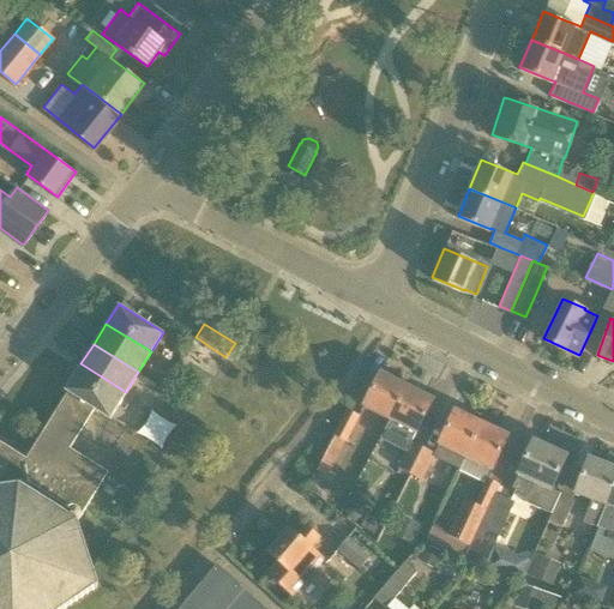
[(110,417),(126,392),(80,363),(65,389),(68,391),(95,406),(110,417)]
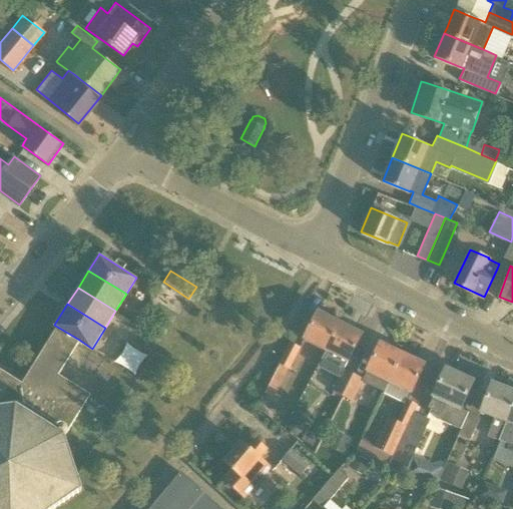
[(326,349),(340,321),(318,310),(304,338),(326,349)]
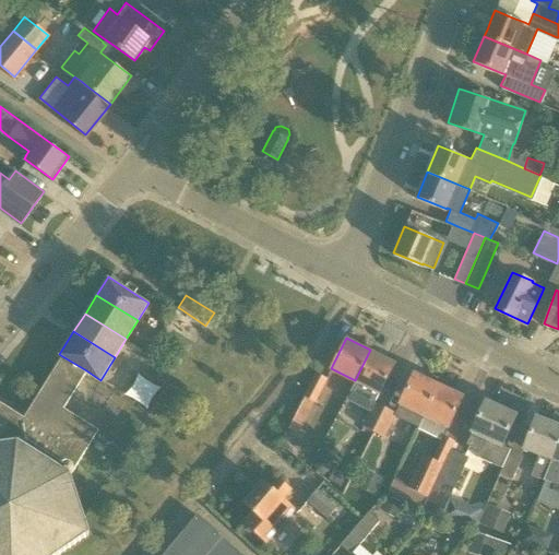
[(355,380),(379,392),(394,362),(370,350),(355,380)]
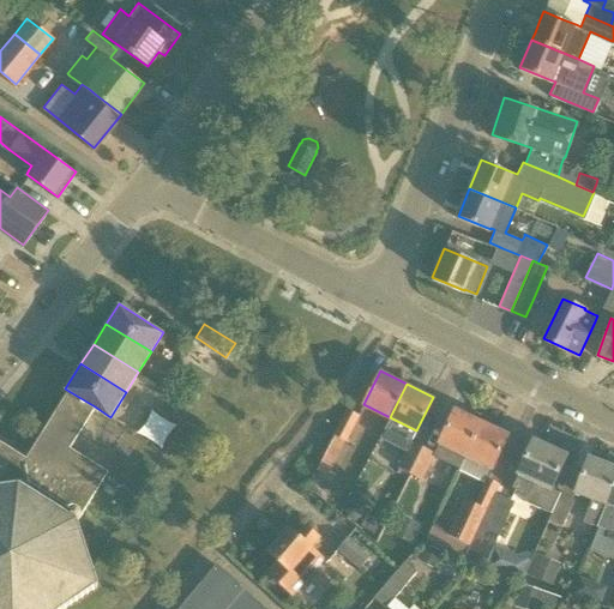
[(70,446),(89,416),(95,406),(68,391),(26,457),(0,439),(0,608),(59,608),(96,583),(77,520),(108,470),(70,446)]
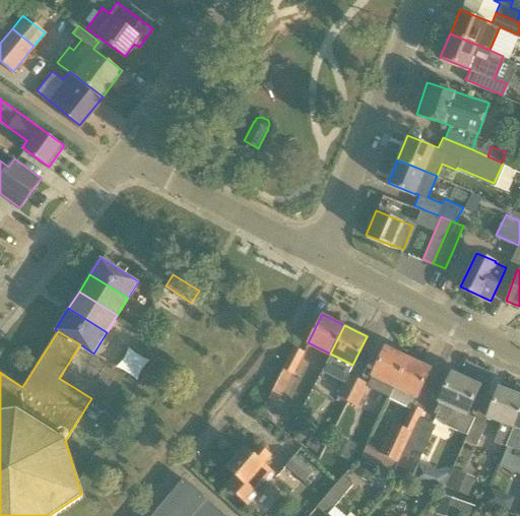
[(119,363),(135,374),(147,357),(131,344),(119,363)]
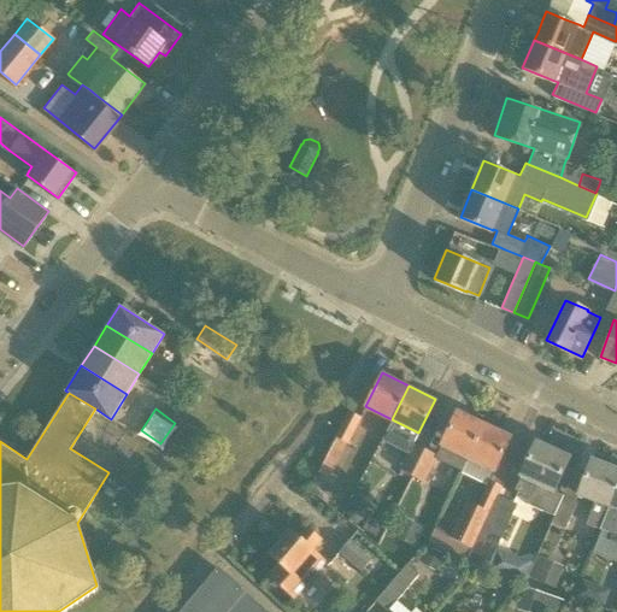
[(350,410),(335,436),(347,442),(360,415),(350,410)]
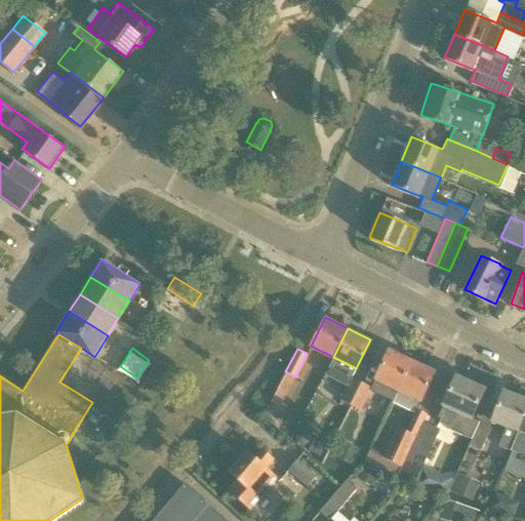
[(370,389),(393,399),(398,389),(412,360),(389,349),(370,389)]
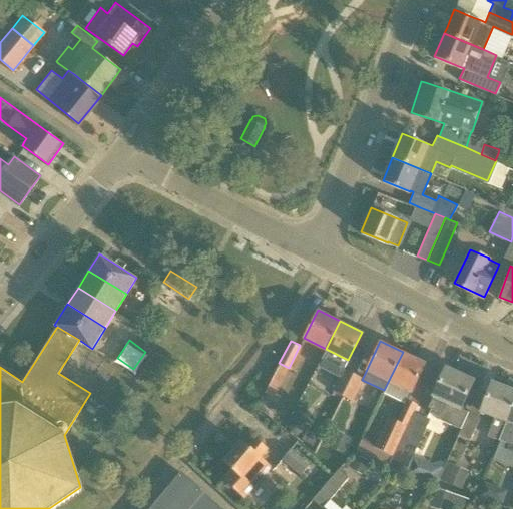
[(403,352),(389,380),(412,390),(425,362),(422,361),(403,352)]
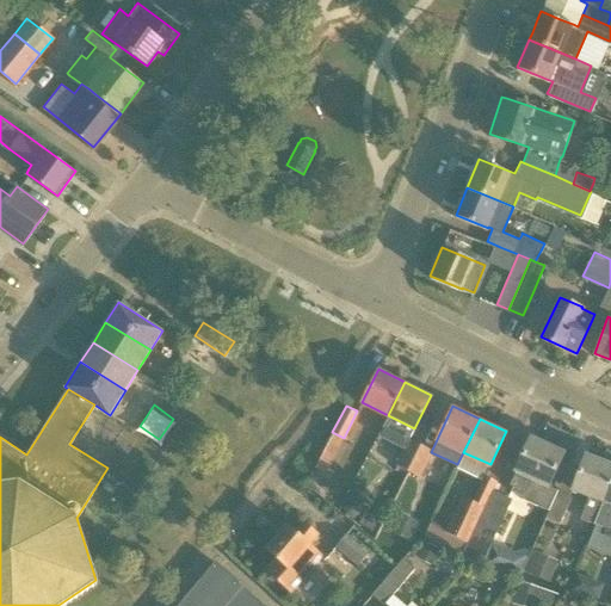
[(565,451),(531,436),(514,470),(517,470),(511,483),(525,489),(522,495),(549,508),(557,489),(548,486),(565,451)]
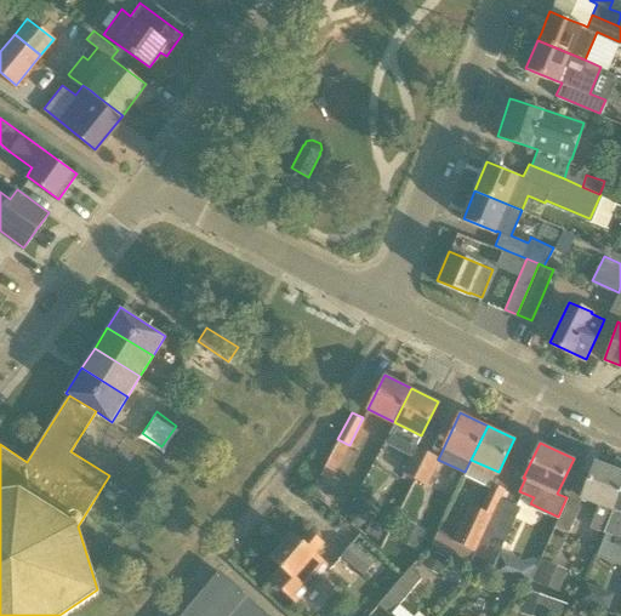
[(402,471),(415,477),(428,450),(415,444),(402,471)]
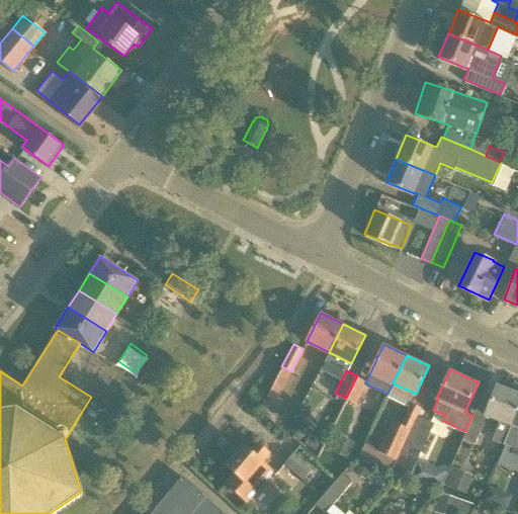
[(357,375),(346,398),(355,402),(365,379),(357,375)]
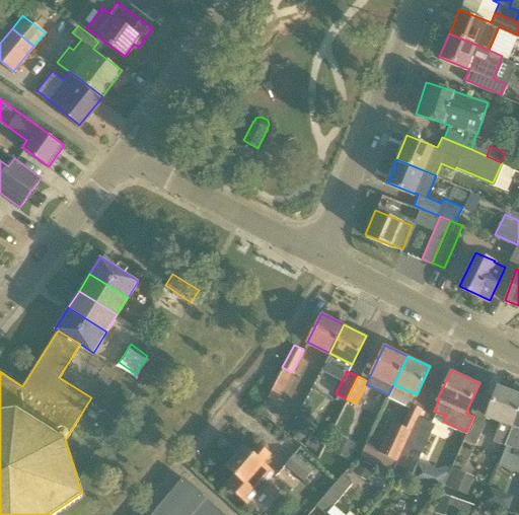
[(511,425),(518,406),(518,393),(511,391),(513,386),(500,381),(499,386),(498,385),(486,415),(500,421),(493,439),(504,443),(511,425)]
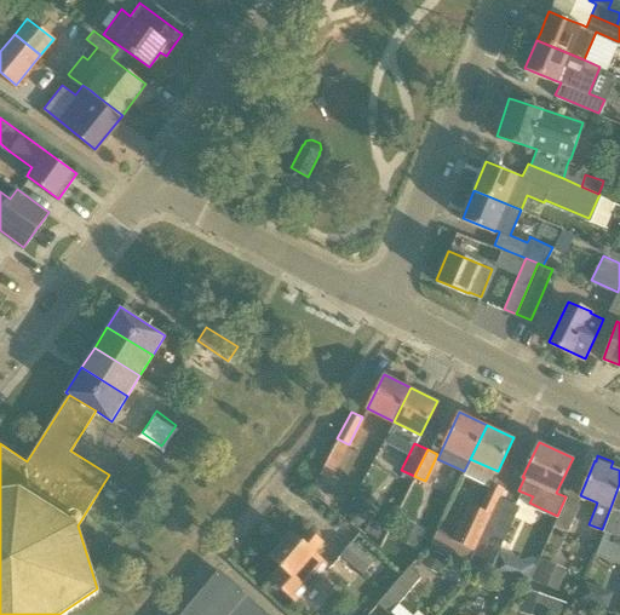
[(436,530),(429,542),(437,547),(469,563),(500,496),(501,496),(505,487),(493,481),(492,481),(491,483),(480,505),(469,501),(452,538),(436,530)]
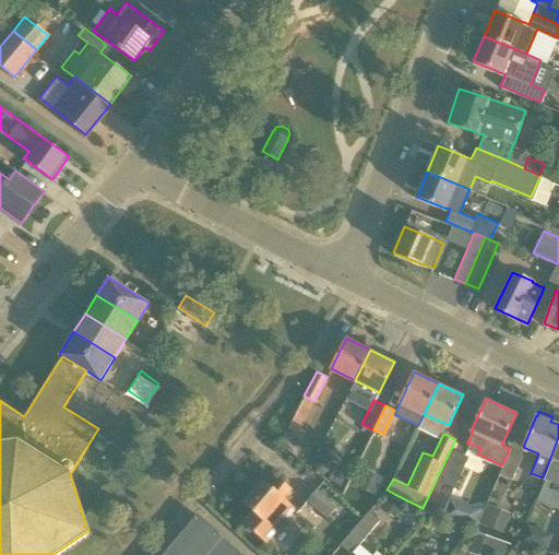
[(558,484),(558,437),(550,458),(543,477),(558,484)]
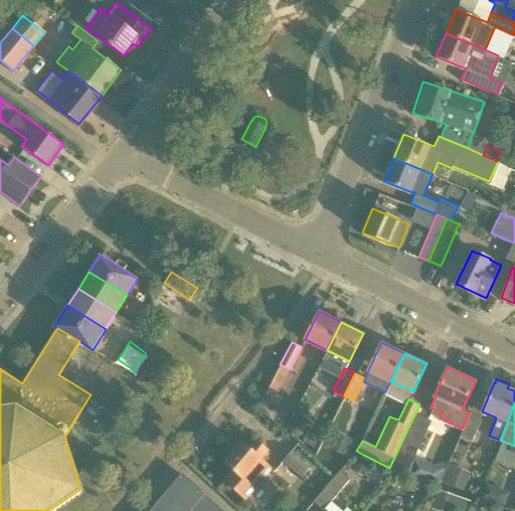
[(415,412),(389,468),(406,473),(431,419),(416,412),(415,412)]
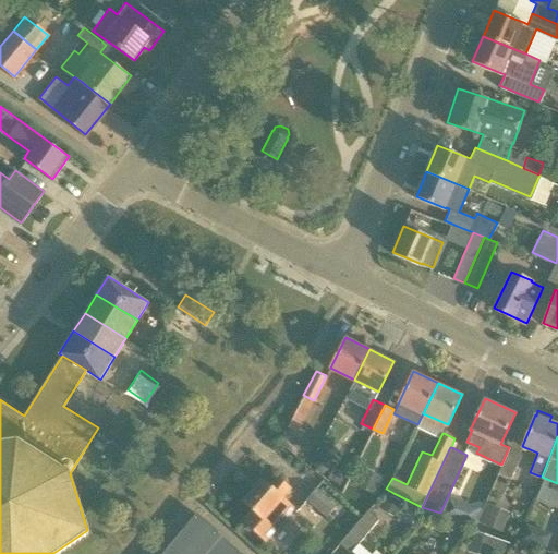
[(521,453),(509,447),(501,465),(499,471),(511,477),(521,453)]
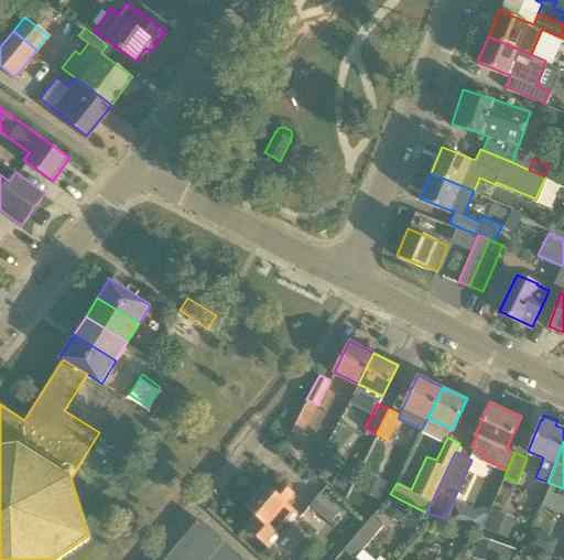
[(321,460),(317,466),(320,474),(326,476),(332,475),(335,469),(334,462),(327,458),(321,460)]
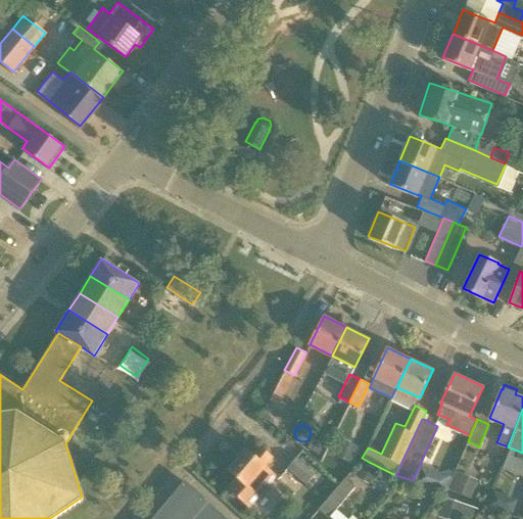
[(358,444),(344,437),(337,452),(350,458),(358,444)]
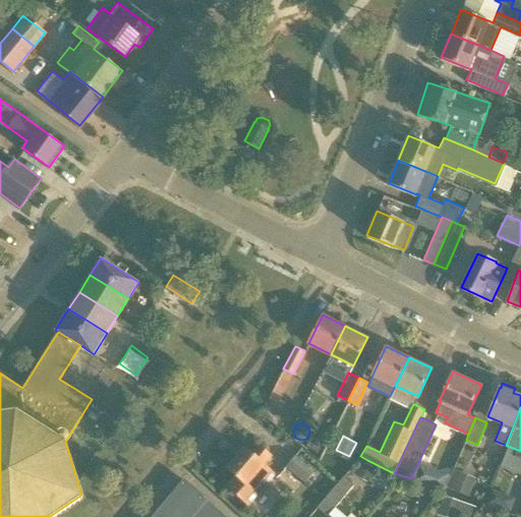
[(235,474),(226,484),(248,503),(262,487),(276,471),(265,462),(271,455),(269,454),(265,450),(258,457),(252,451),(250,453),(244,448),(227,467),(235,474)]
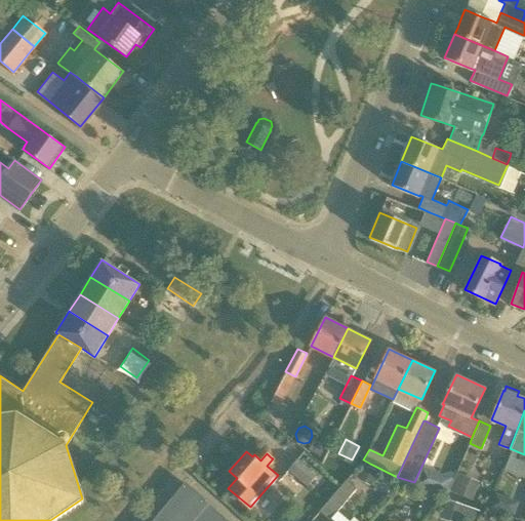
[(289,467),(308,483),(317,474),(297,457),(289,467)]
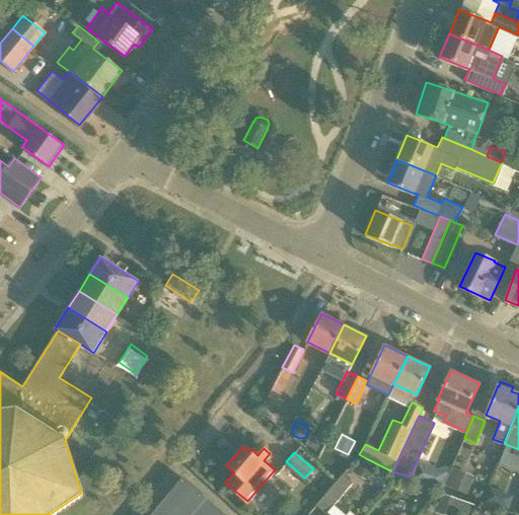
[(362,458),(356,469),(368,475),(373,464),(362,458)]
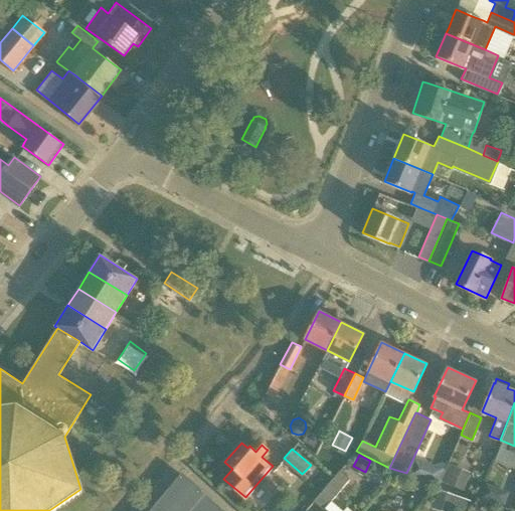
[(471,471),(449,462),(443,480),(465,488),(471,471)]
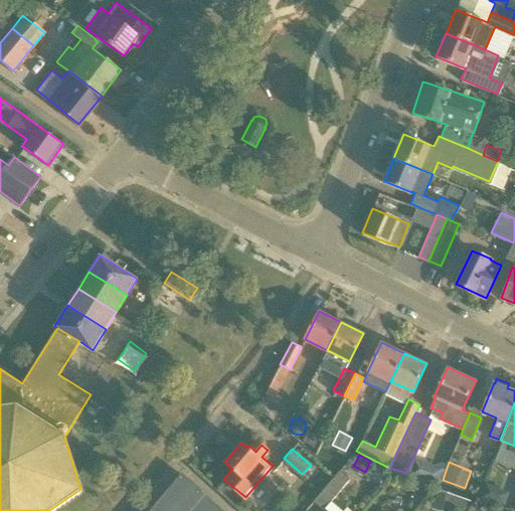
[(349,478),(339,470),(315,499),(324,508),(349,478)]
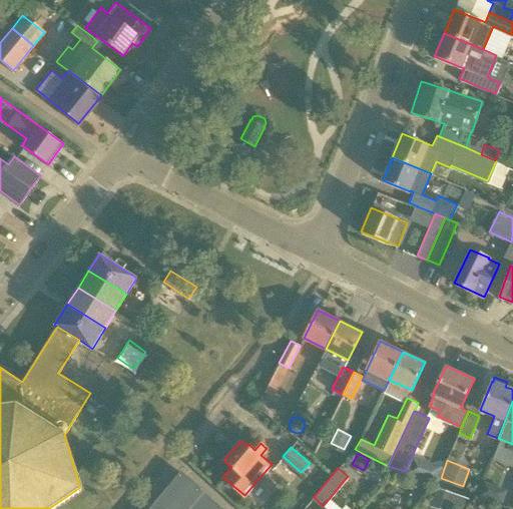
[(182,508),(201,487),(180,470),(147,508),(182,508)]
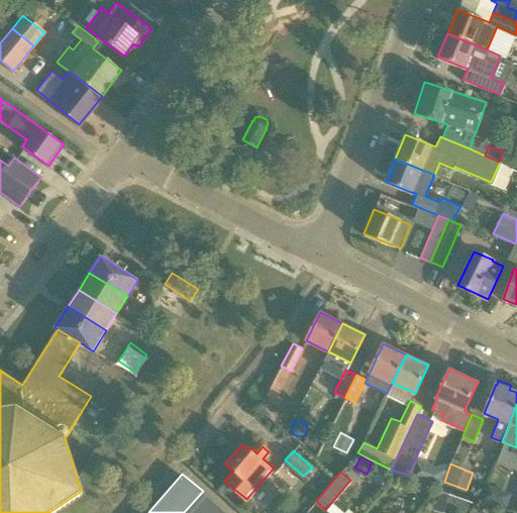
[(458,496),(440,490),(435,505),(453,511),(458,496)]
